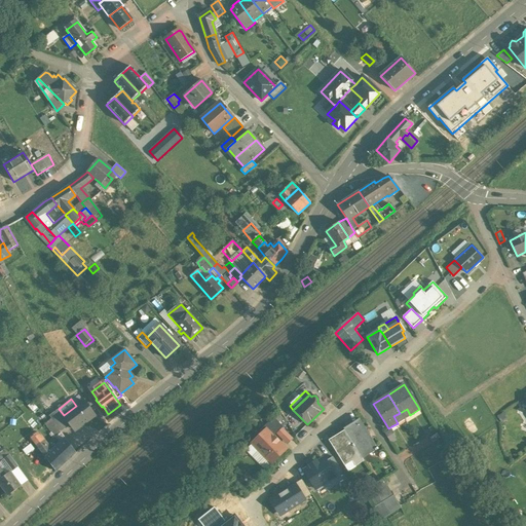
[(64,415),(63,416),(69,424),(74,430),(94,416),(82,401),(76,406),(64,415)]
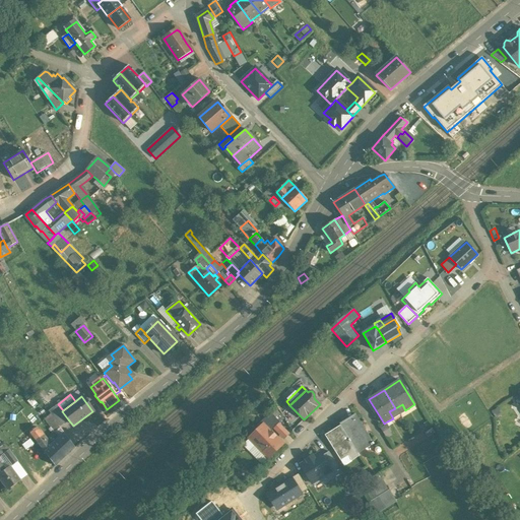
[(35,397),(28,401),(33,407),(39,403),(35,397)]
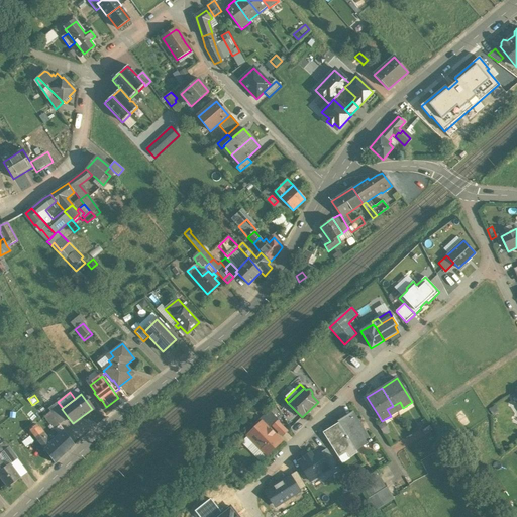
[(58,402),(47,409),(59,424),(68,417),(62,409),(63,408),(58,402)]
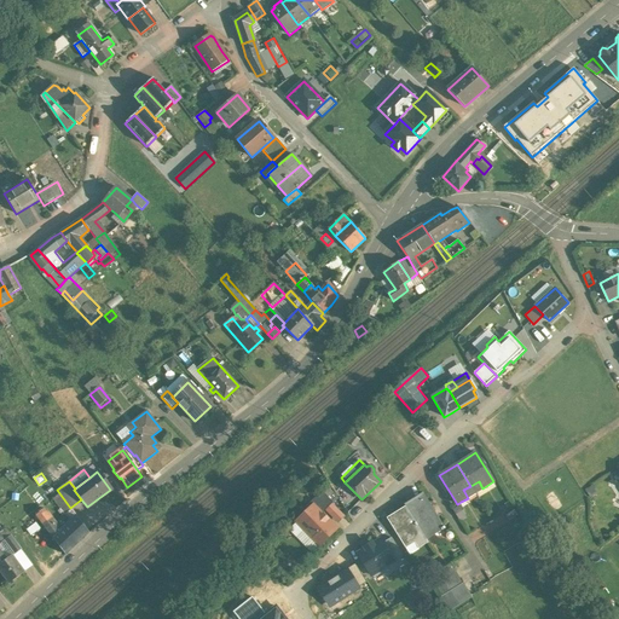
[(601,495),(594,482),(583,490),(590,501),(601,495)]
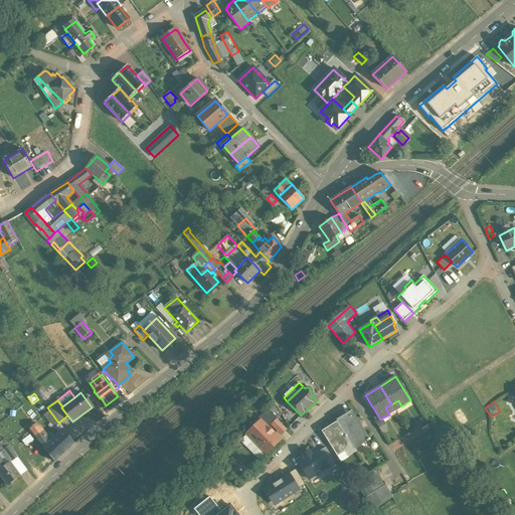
[(59,423),(49,410),(44,415),(54,427),(59,423)]
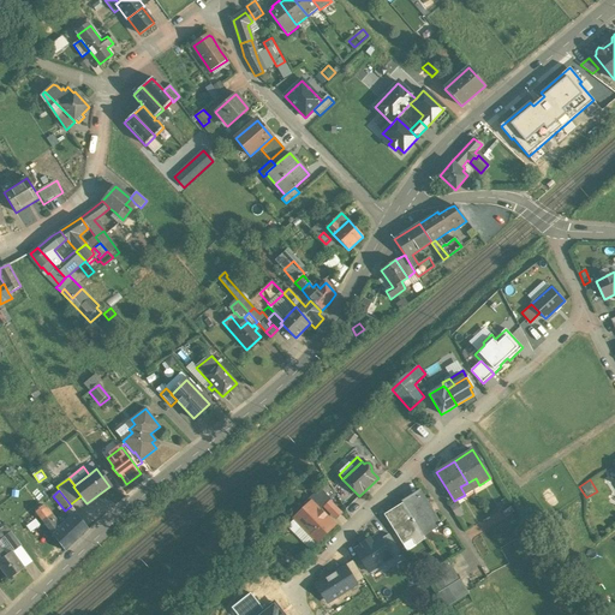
[(320,490),(298,512),(302,514),(312,503),(318,511),(329,500),(320,490)]
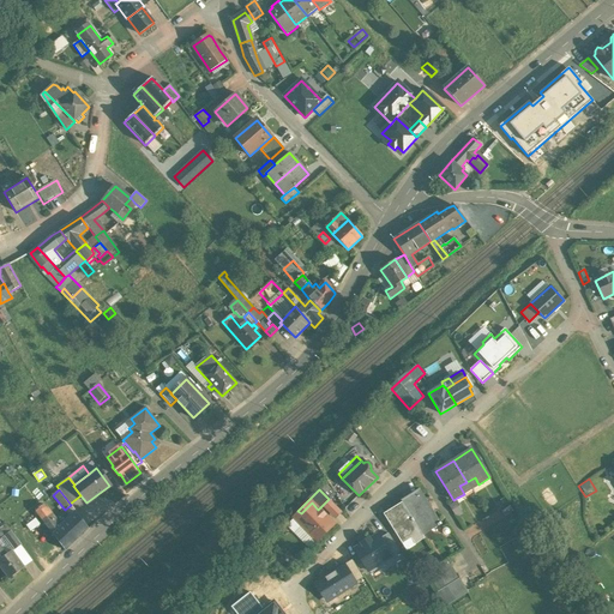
[(439,523),(419,489),(401,500),(402,504),(422,535),(438,525),(438,527),(441,524),(440,523),(439,523)]
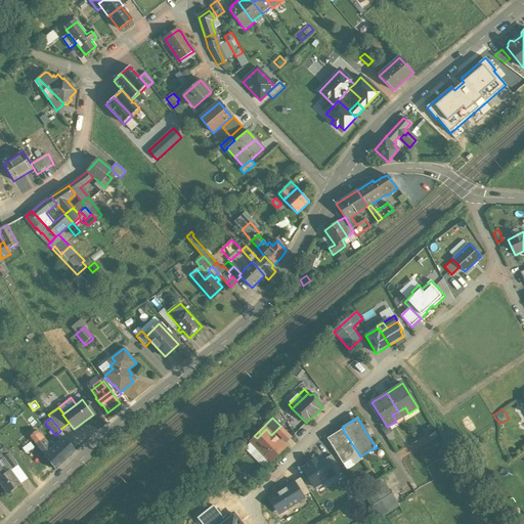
[(387,427),(384,422),(379,425),(386,435),(393,431),(390,425),(387,427)]
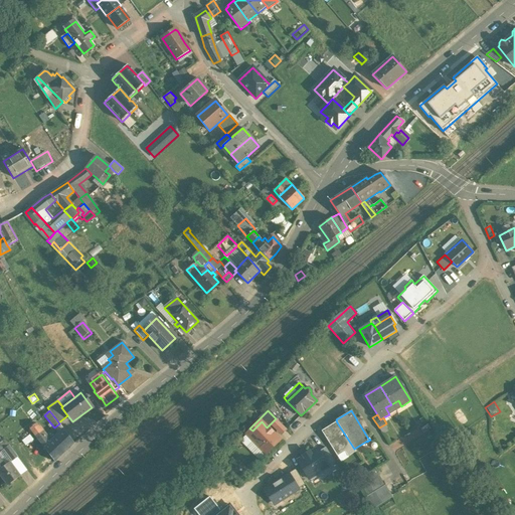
[(276,419),(270,424),(280,436),(286,431),(276,419)]
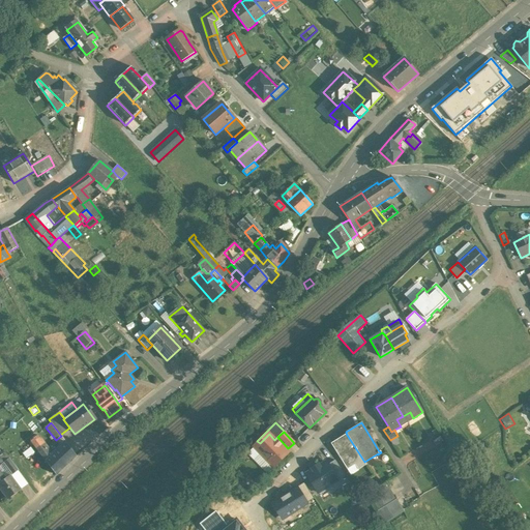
[(274,440),(269,434),(260,443),(255,448),(260,453),(258,454),(266,463),(267,462),(272,466),(287,452),(274,440)]
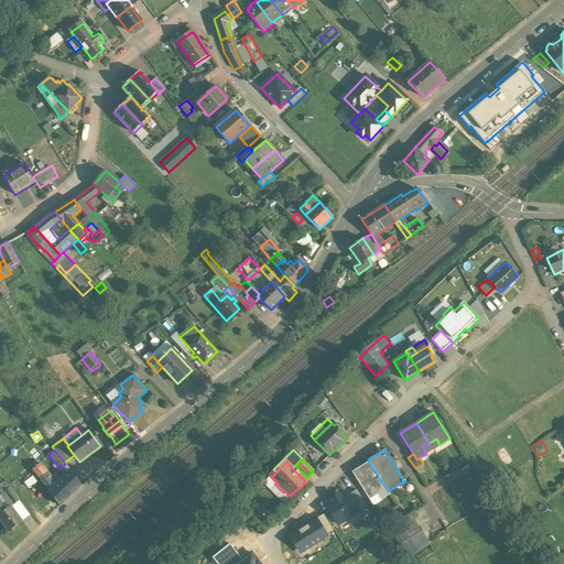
[(55,485),(41,467),(43,465),(41,463),(32,470),(49,491),(55,485)]
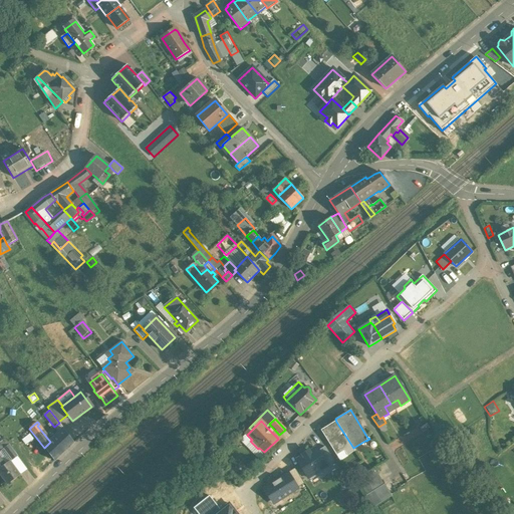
[(353,448),(336,422),(322,431),(336,455),(344,450),(347,455),(354,450),(353,448)]
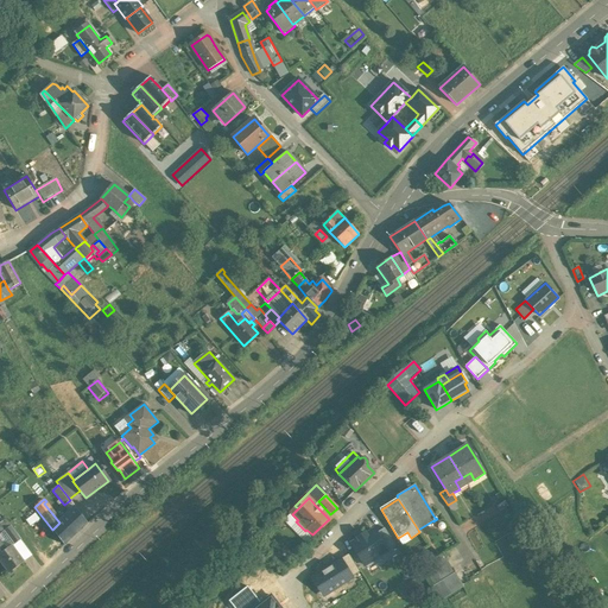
[(64,505),(62,507),(69,514),(76,507),(70,500),(64,505)]
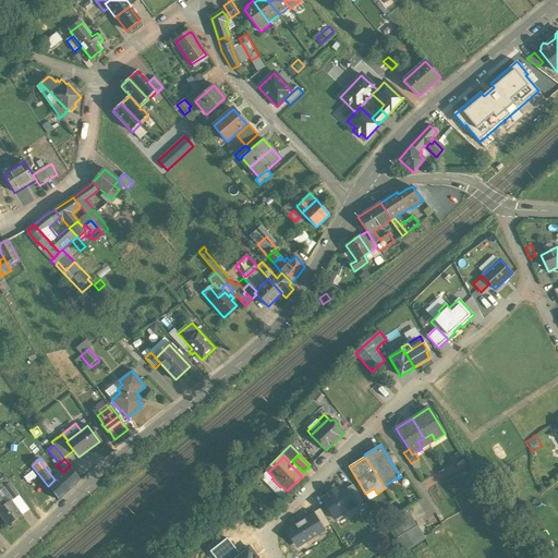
[(81,481),(70,465),(63,472),(55,480),(48,486),(59,501),(81,481)]
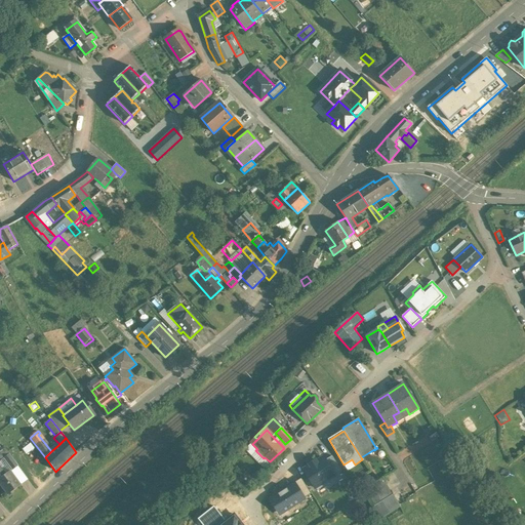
[(220,445),(214,447),(218,460),(231,457),(228,446),(220,448),(220,445)]
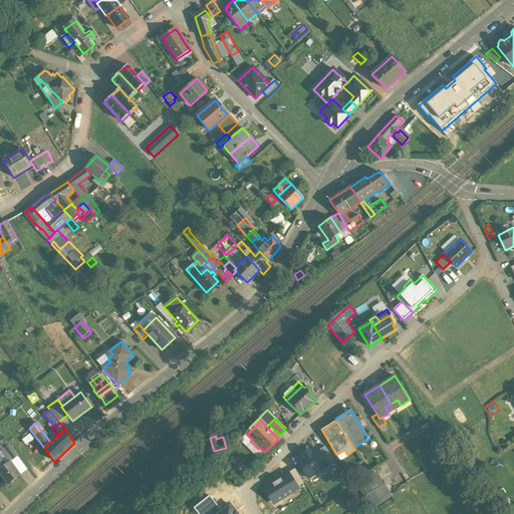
[(5,440),(0,444),(0,452),(3,450),(3,449),(9,445),(5,440)]
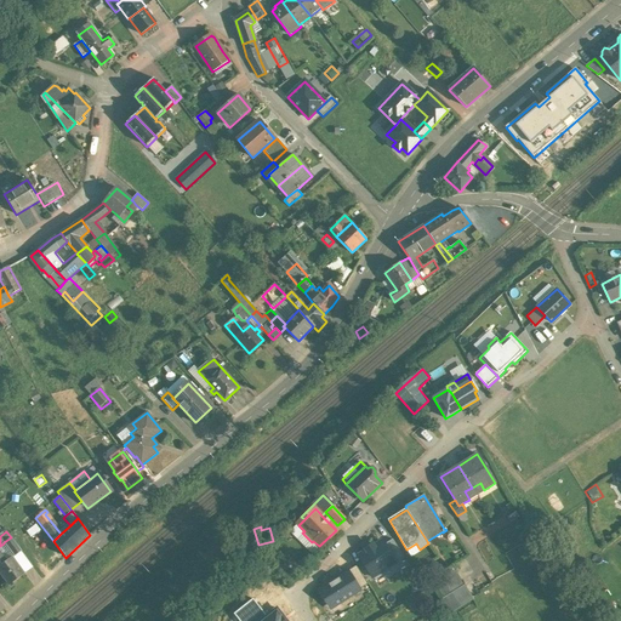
[(21,552),(11,537),(4,542),(4,543),(15,557),(21,552)]
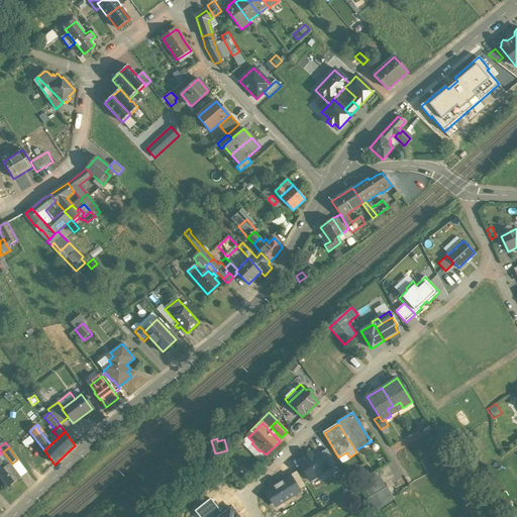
[(319,454),(329,470),(336,464),(326,449),(319,454)]
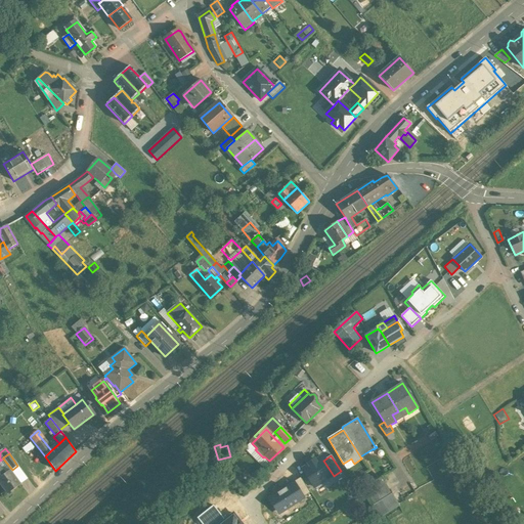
[(302,469),(314,487),(334,476),(323,461),(321,457),(315,462),(314,460),(308,464),(309,465),(302,469)]
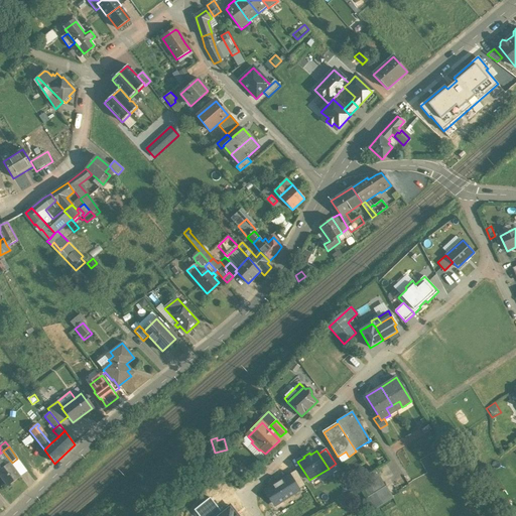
[(10,464),(5,468),(0,461),(0,477),(7,487),(20,478),(10,464)]
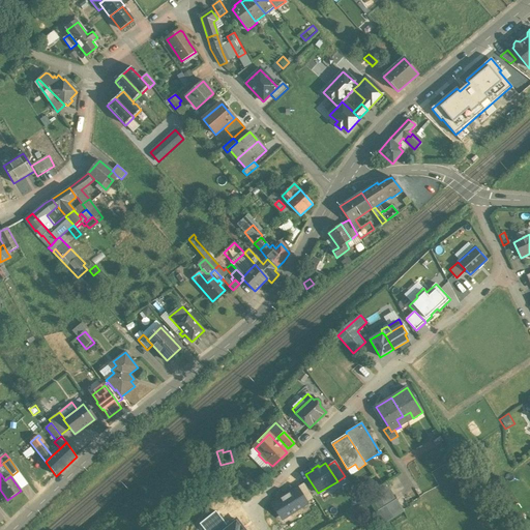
[(385,482),(364,496),(376,512),(396,500),(385,482)]
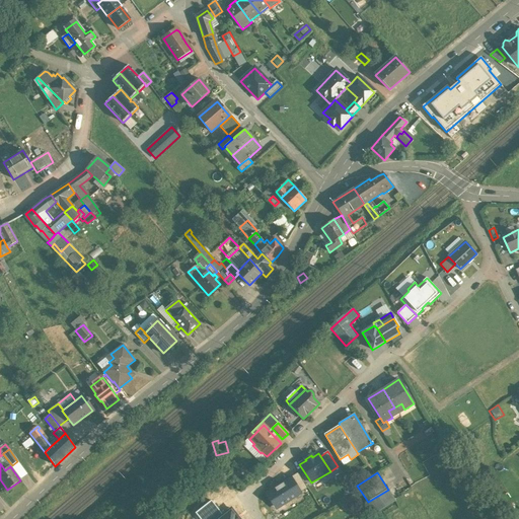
[(301,493),(307,489),(298,473),(292,477),(301,493)]
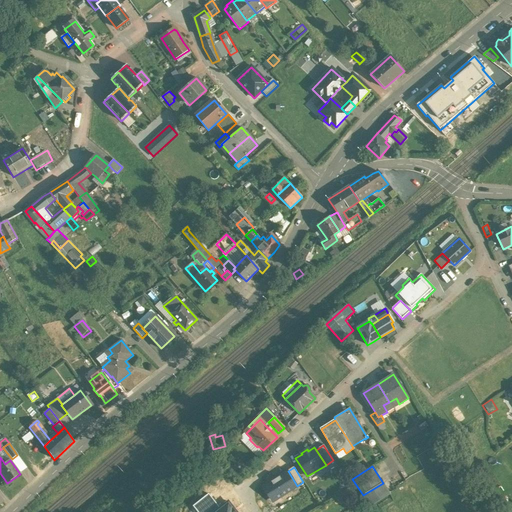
[(298,487),(297,486),(288,471),(261,487),(272,504),(298,487)]
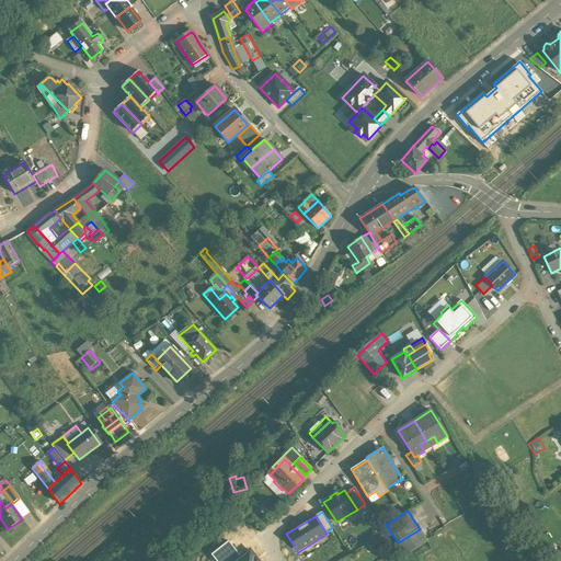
[(420,529),(398,542),(404,554),(426,540),(420,529)]
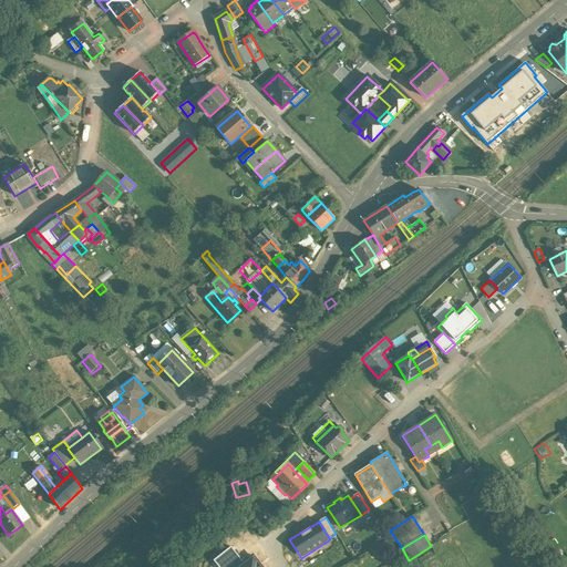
[(389,540),(378,547),(381,554),(393,547),(389,540)]
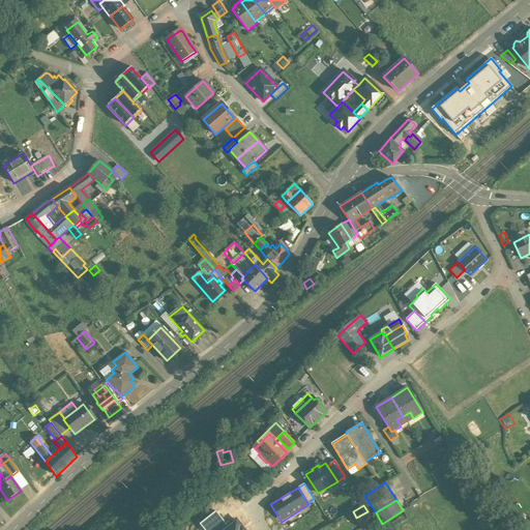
[(199,524),(204,529),(222,529),(228,526),(215,510),(199,524)]
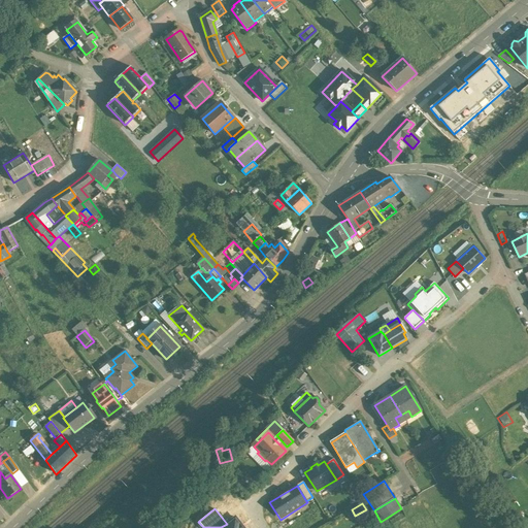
[(242,527),(234,518),(227,524),(221,527),(242,527)]
